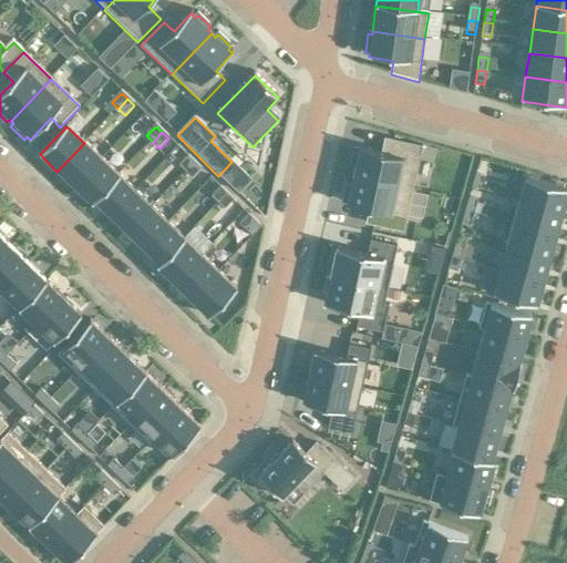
[(352,178),(413,192),(422,149),(392,142),(389,156),(359,150),(359,151),(354,150),(351,167),(354,169),(352,178)]
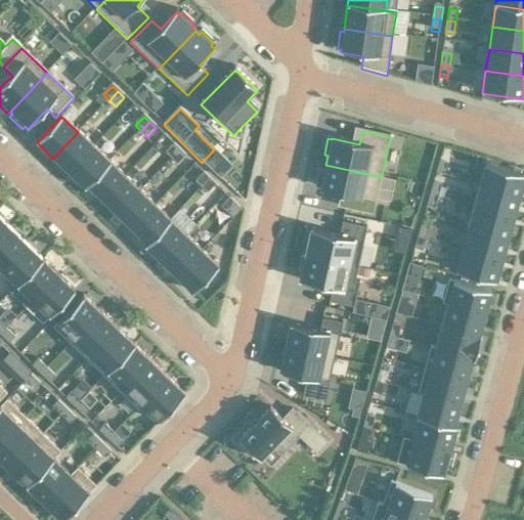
[(52,159),(69,173),(93,147),(78,132),(52,159)]
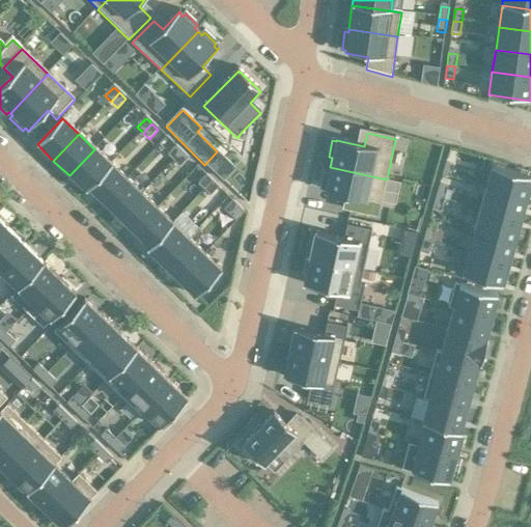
[(173,162),(183,154),(176,147),(168,157),(173,162)]
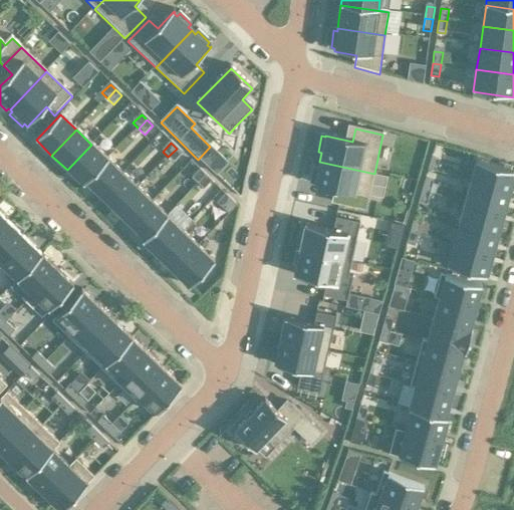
[(91,145),(67,170),(82,185),(107,159),(91,145)]
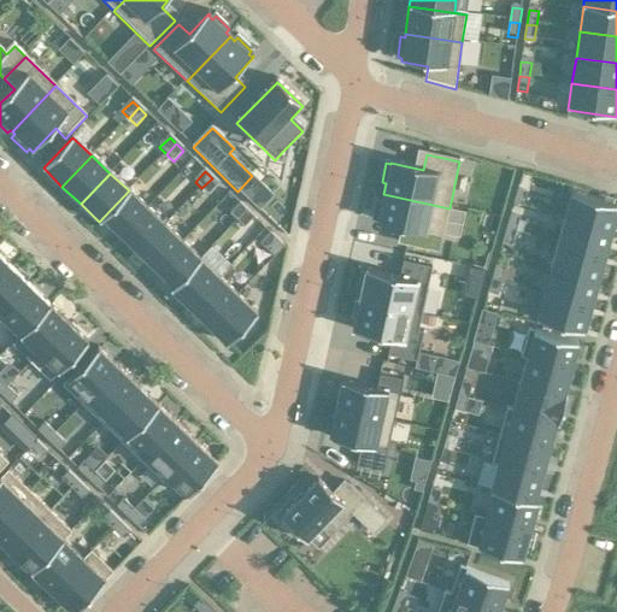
[(219,184),(212,178),(201,188),(209,195),(219,184)]
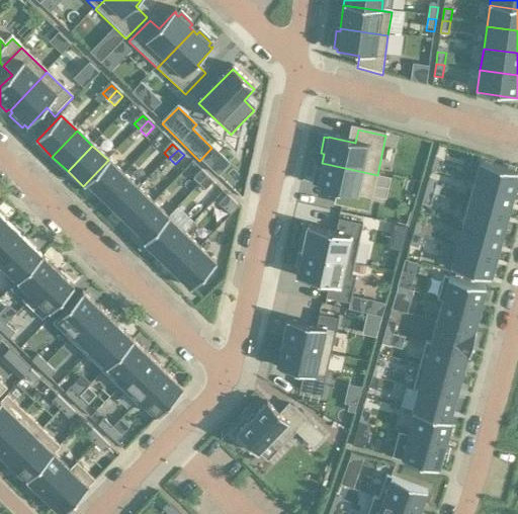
[(87,185),(101,198),(123,175),(108,160),(83,186),(84,187),(87,185)]
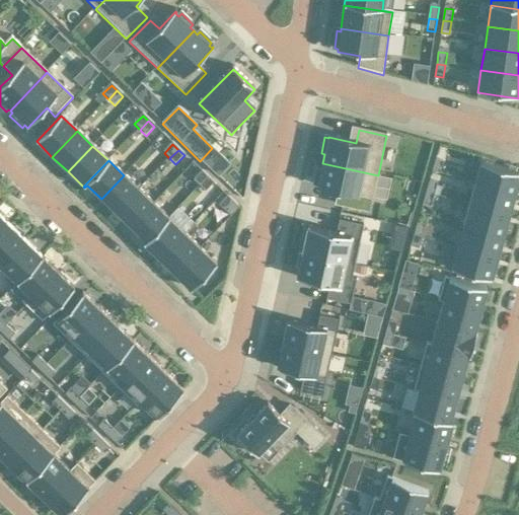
[(432,173),(440,175),(444,163),(436,161),(432,173)]
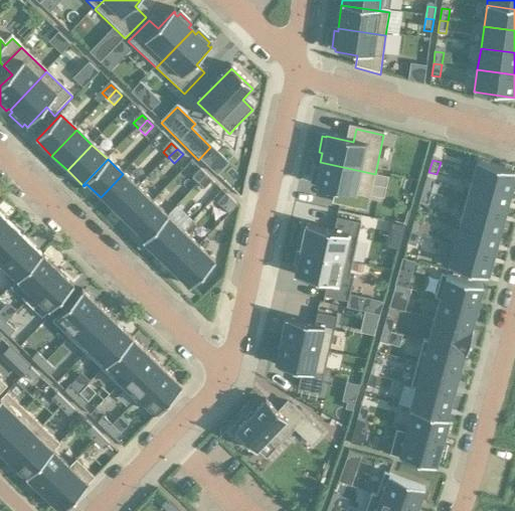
[(366,212),(375,174),(320,162),(318,171),(314,170),(311,185),(315,186),(315,187),(342,193),(339,207),(366,212)]
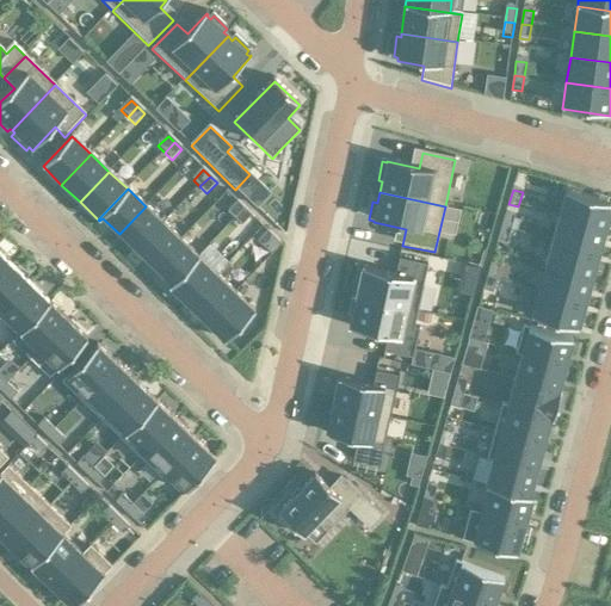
[(560,218),(606,230),(610,211),(610,204),(567,192),(560,218)]
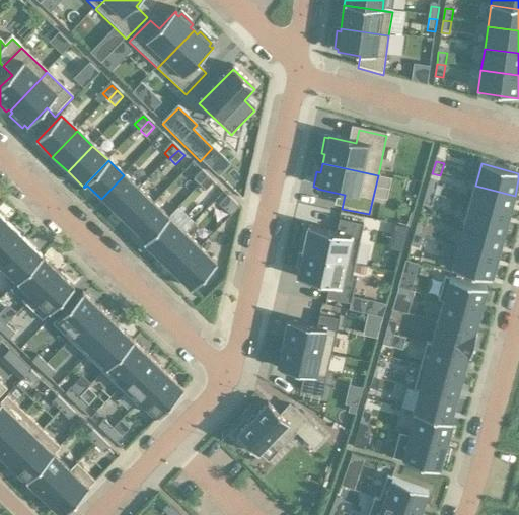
[(202,186),(208,178),(202,172),(196,179),(202,186)]
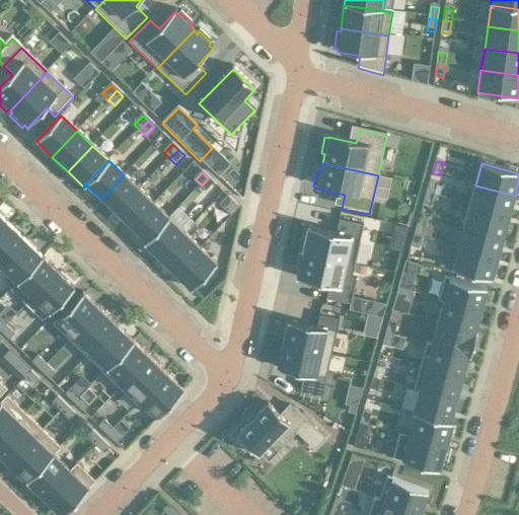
[(124,175),(101,199),(117,214),(139,191),(124,175)]
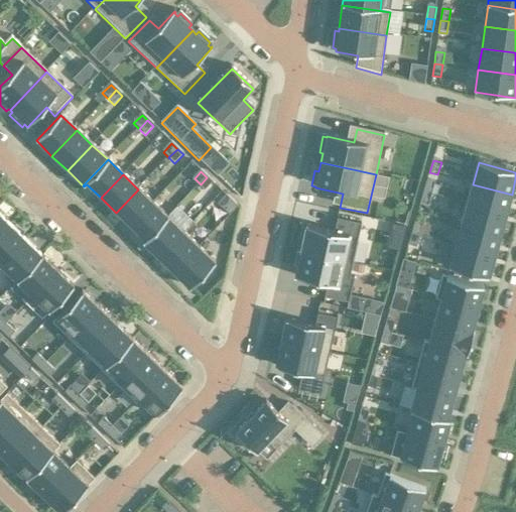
[(213,183),(207,177),(201,184),(206,189),(213,183)]
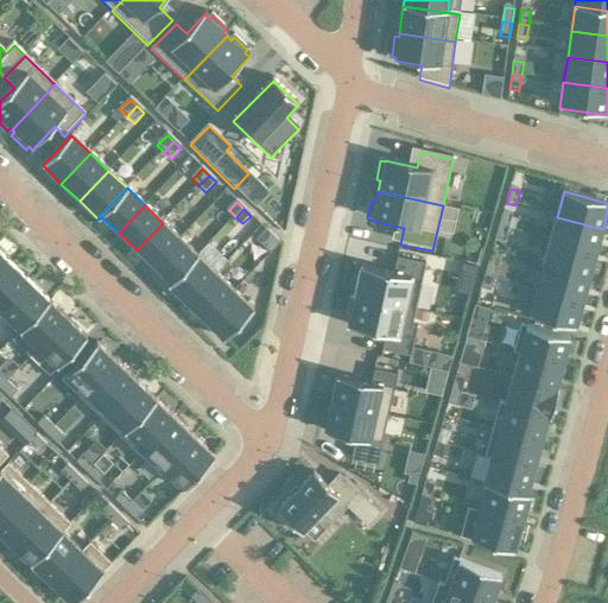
[(0,210),(0,233),(12,222),(0,210)]
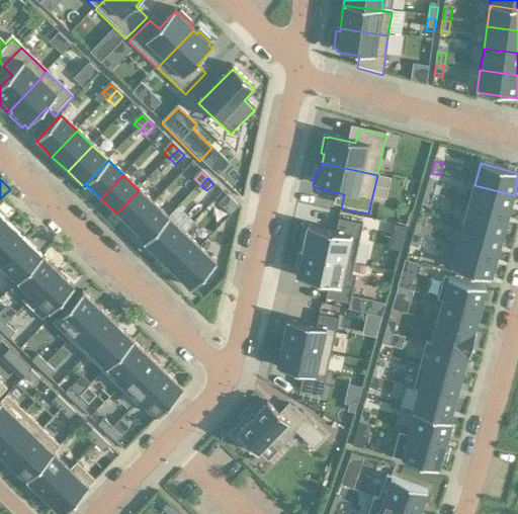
[(429,182),(425,194),(433,196),(437,184),(429,182)]
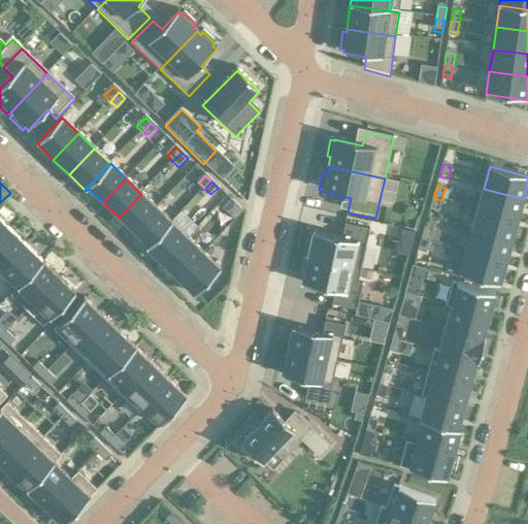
[(518,221),(524,199),(484,189),(477,209),(518,221)]
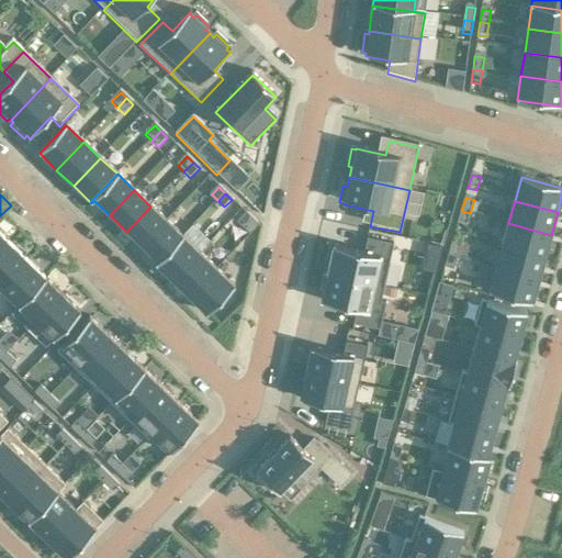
[(150,207),(126,232),(143,247),(167,222),(150,207)]
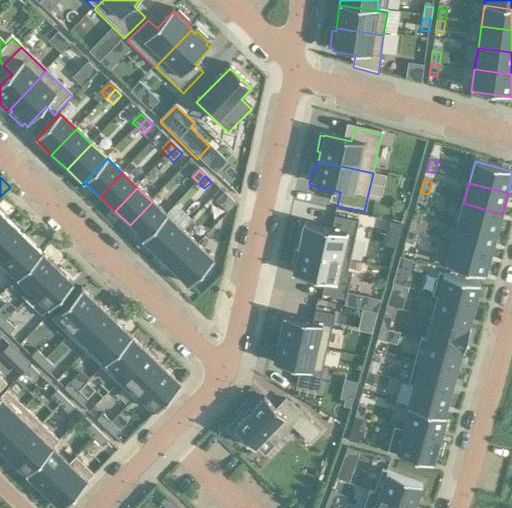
[(428,194),(420,192),(417,203),(425,206),(428,194)]
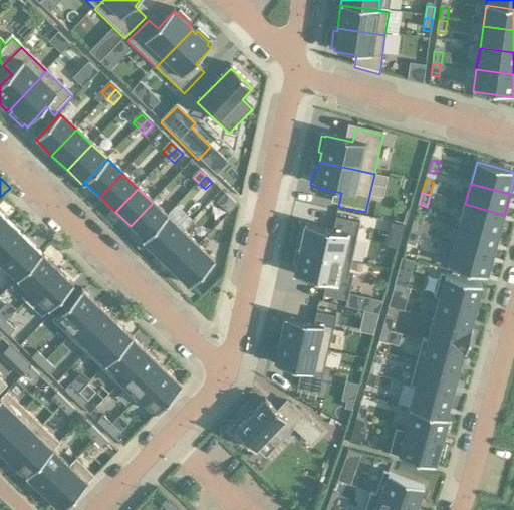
[(223,210),(231,202),(226,196),(217,205),(223,210)]
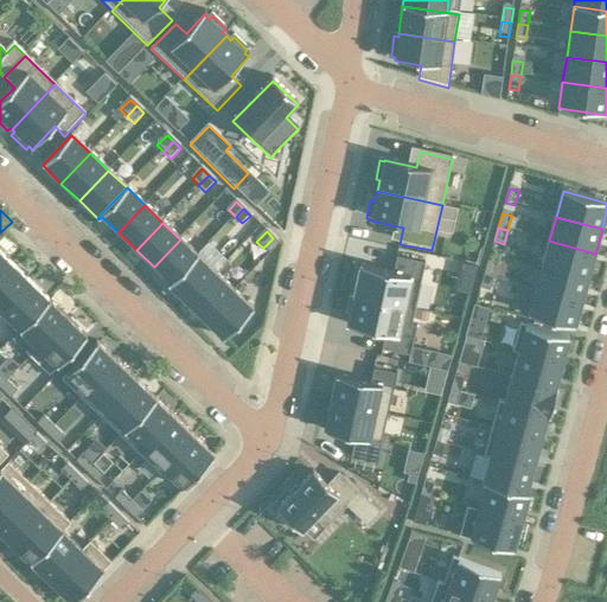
[(20,257),(31,238),(21,234),(11,253),(20,257)]
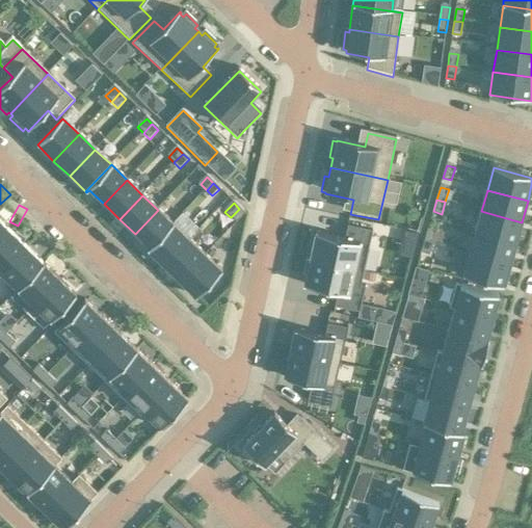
[(245,214),(239,209),(231,217),(237,223),(245,214)]
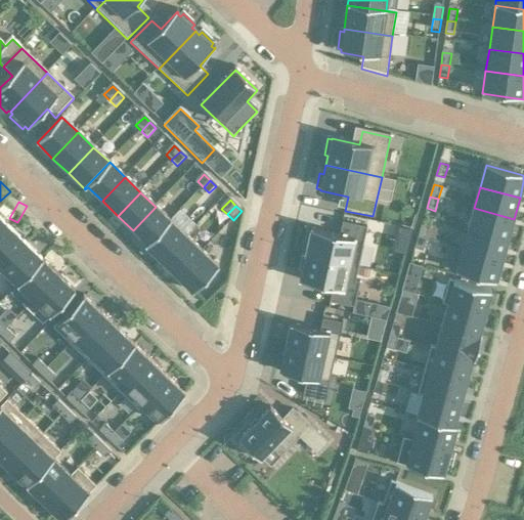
[(156,207),(133,230),(147,245),(144,247),(146,249),(172,222),(156,207)]
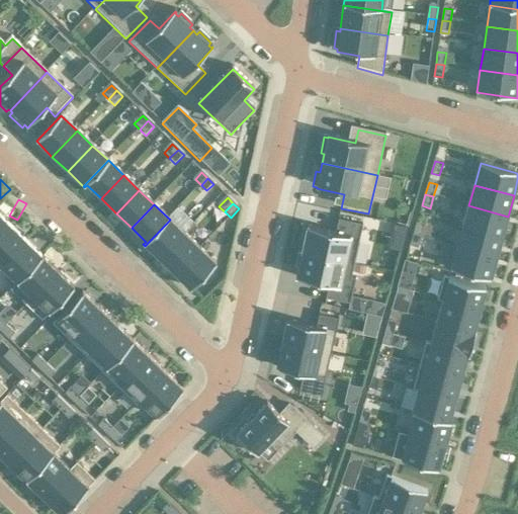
[(502,238),(508,217),(468,205),(462,227),(502,238)]
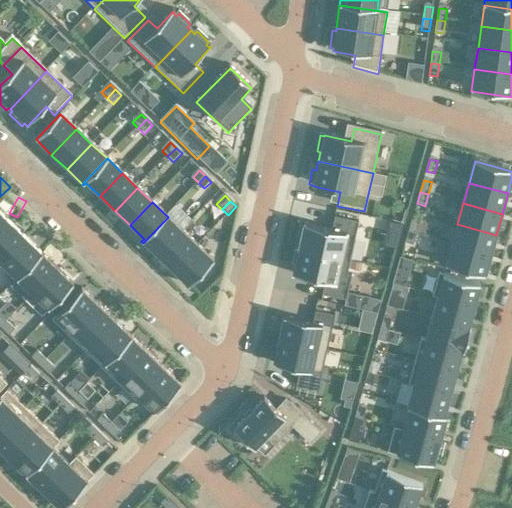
[(0,235),(10,225),(0,214),(0,235)]
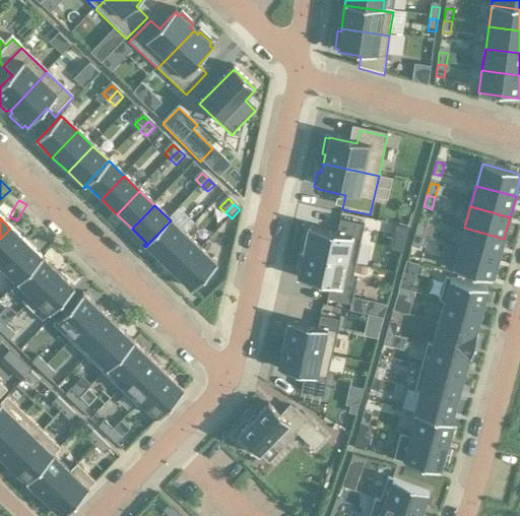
[(171,220),(145,247),(160,262),(186,236),(171,220)]
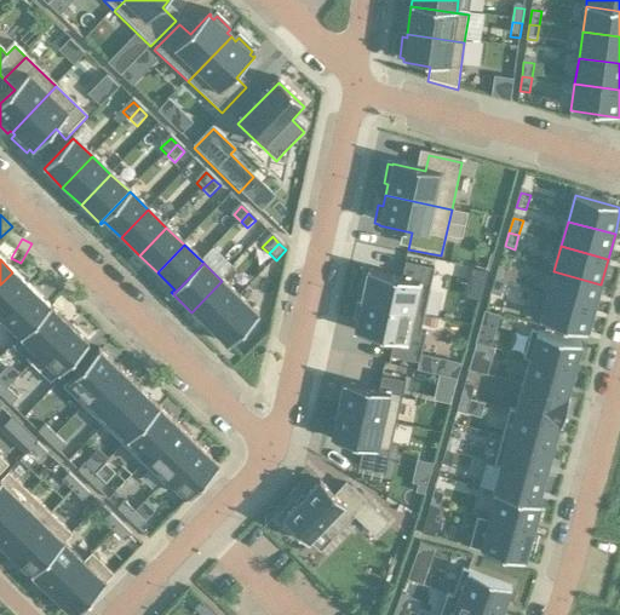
[(368,275),(362,304),(424,317),(435,271),(406,264),(402,280),(368,272),(367,275),(368,275)]
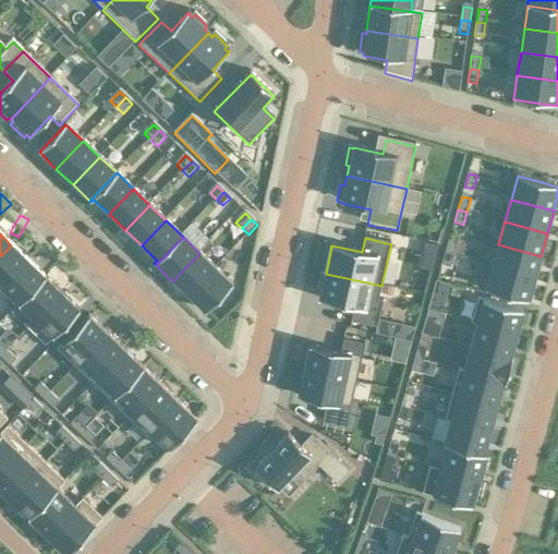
[(449,241),(445,254),(453,256),(458,244),(449,241)]
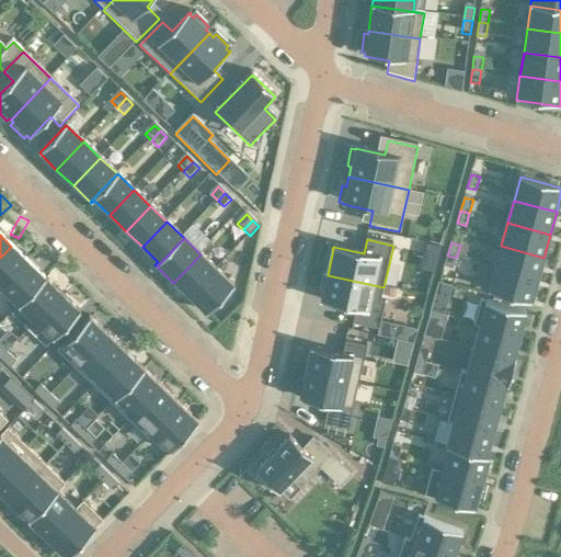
[(538,281),(544,258),(501,246),(495,269),(538,281)]
